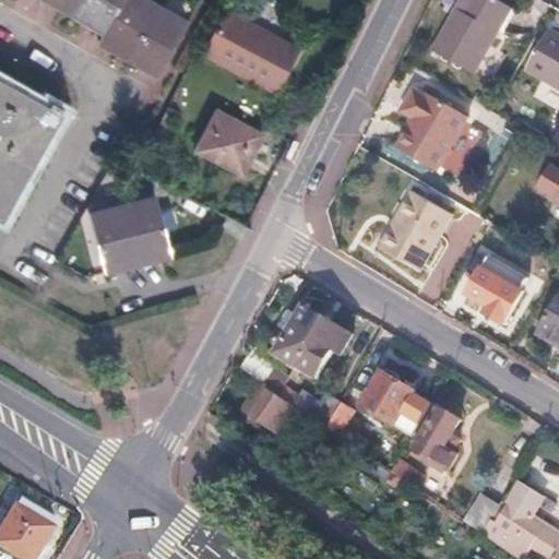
[(44,0),(71,15),(102,33),(97,42),(127,58),(155,74),(187,21),(157,4),(149,0),(44,0)]
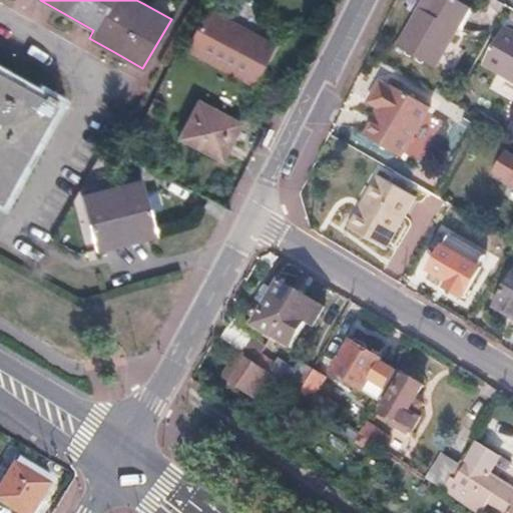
[(467,8),(454,0),(421,0),(395,46),(433,68),(467,8)]
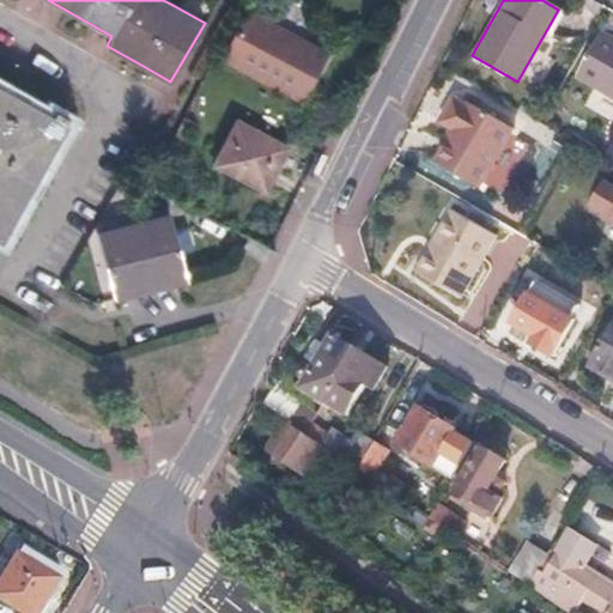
[(327,54),(244,12),(218,64),(301,105),(327,54)]
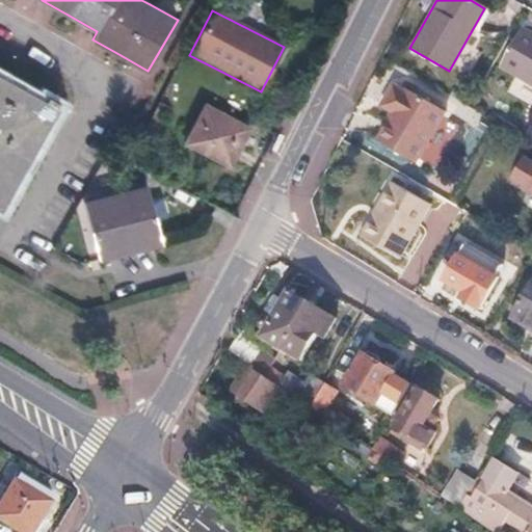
[(531,34),(514,25),(493,63),(531,84),(531,34)]
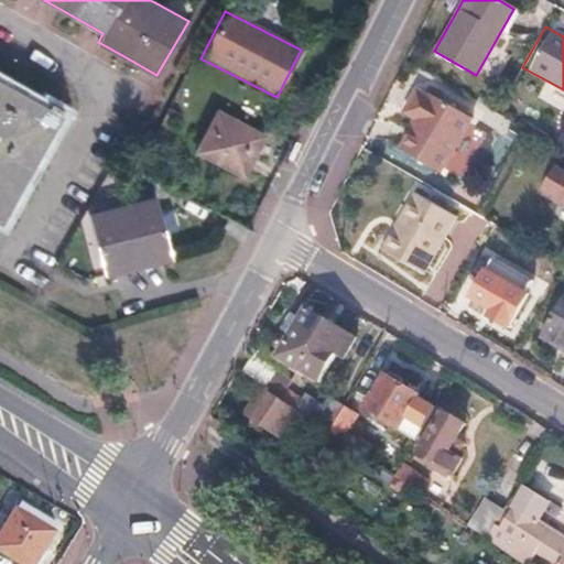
[(0,216),(60,114),(0,78),(0,216)]
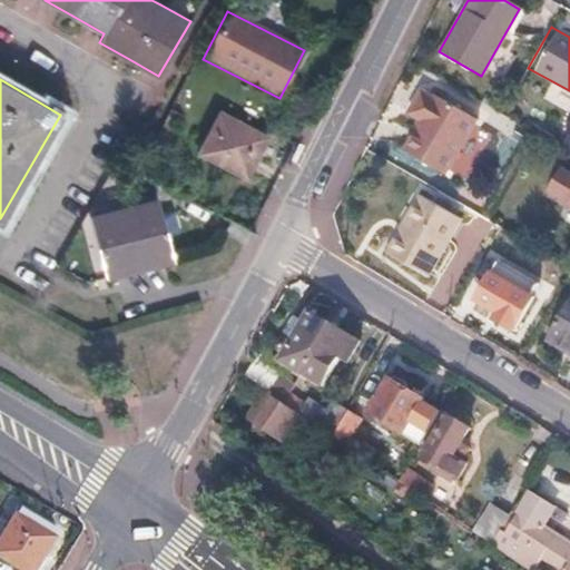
[(406,114),(419,121),(402,150),(443,175),(475,119),(433,96),(431,101),(419,94),(406,114)]
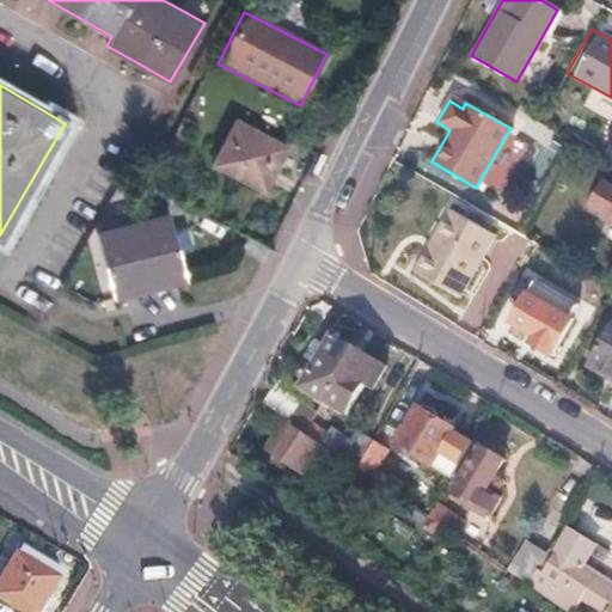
[(286,150),(236,122),(213,166),(262,193),(286,150)]
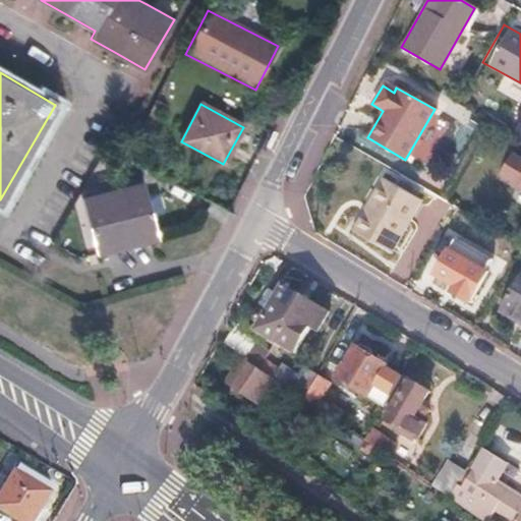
[(520,166),(507,158),(495,180),(520,195),(520,166)]
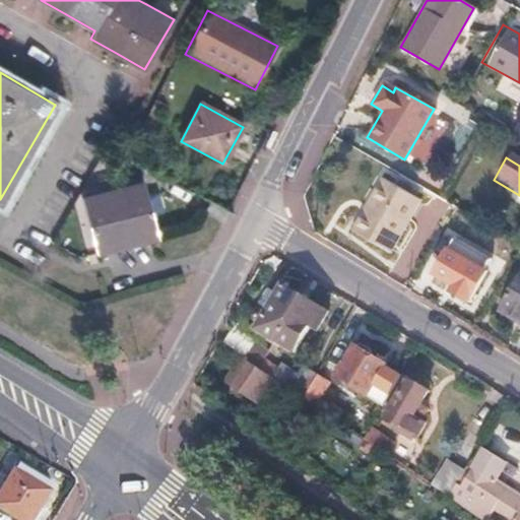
[(419,202),(383,181),(352,232),(389,254),(419,202)]
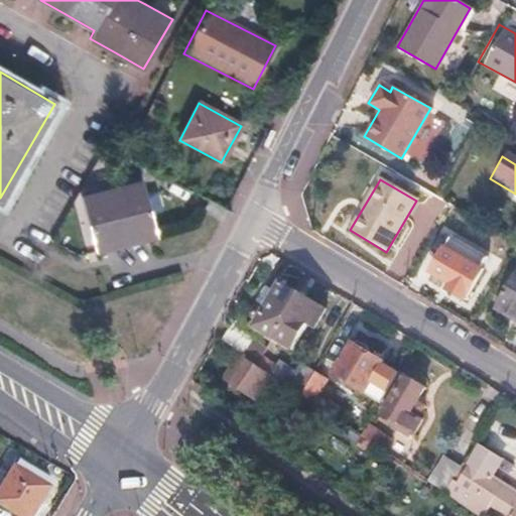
[(139,181),(82,199),(98,254),(155,237),(139,181)]
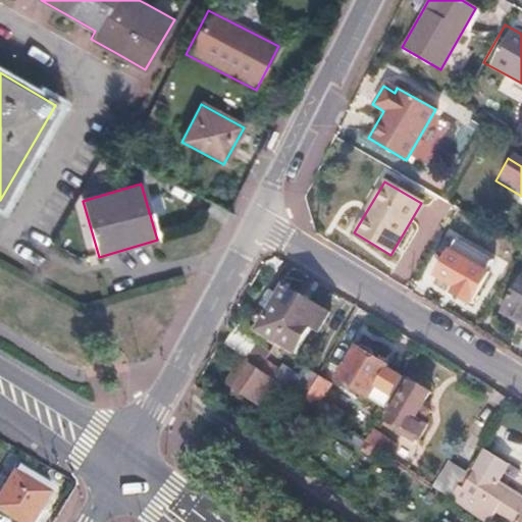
[(452,250),(436,275),(457,288),(453,293),(470,304),(489,273),(452,250)]
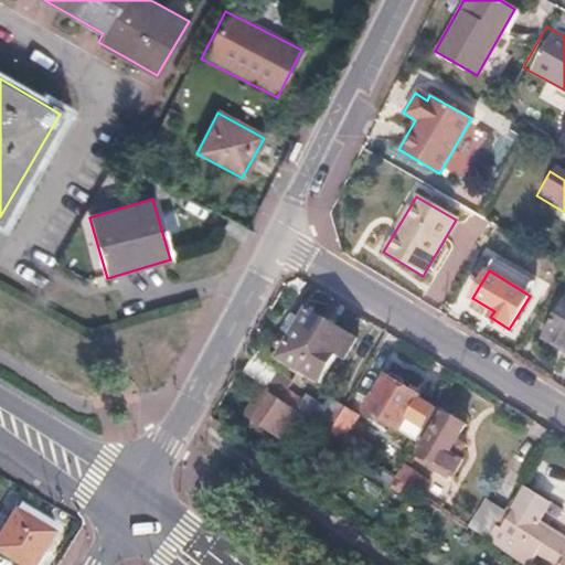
[(564,297),(542,337),(564,350),(564,297)]
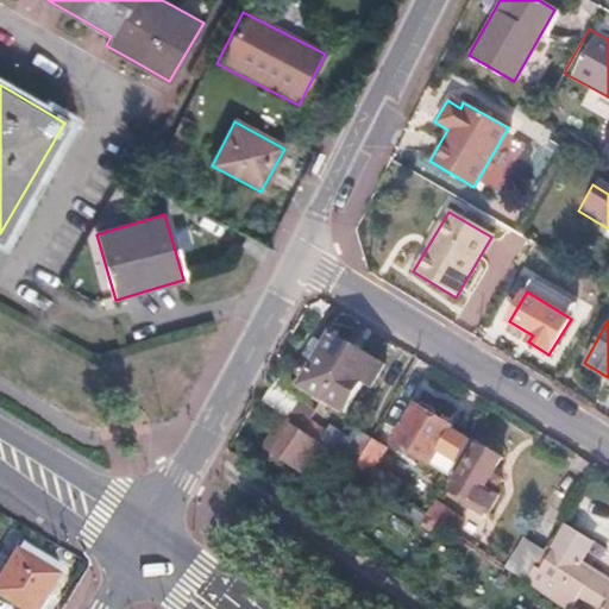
[(353,349),(331,334),(300,385),(322,399),(353,349)]
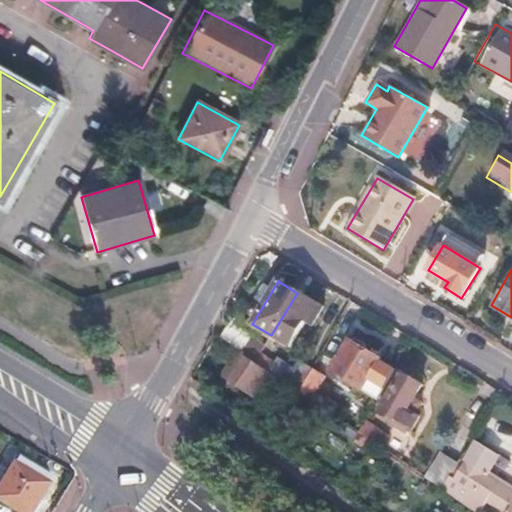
[(317,305),(297,293),(271,335),(291,348),(306,324),(311,327),(323,309),(317,305)]
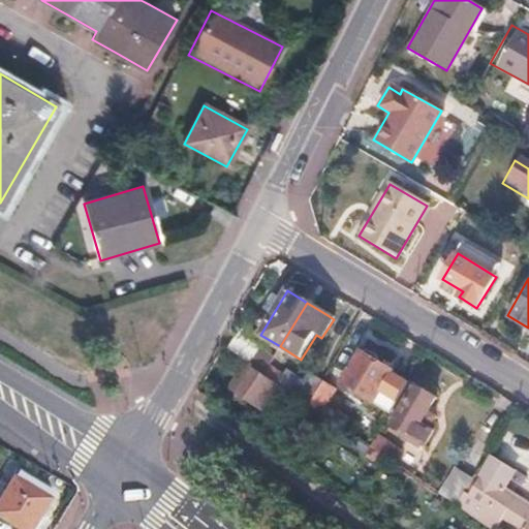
[(232,338),(225,349),(229,352),(245,363),(262,374),(268,367),(252,356),(255,352),(232,338)]
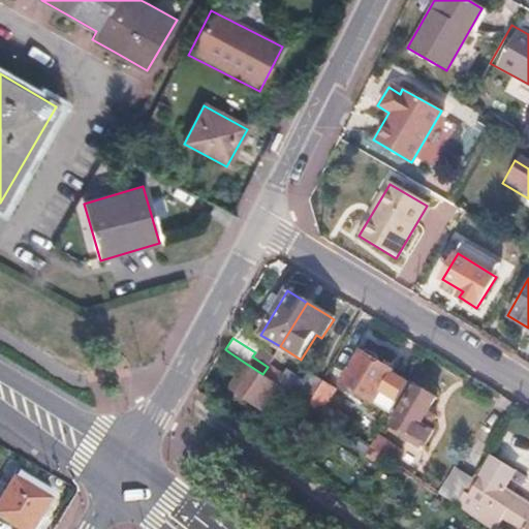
[(409,382),(360,352),(341,383),(391,414),(409,382)]
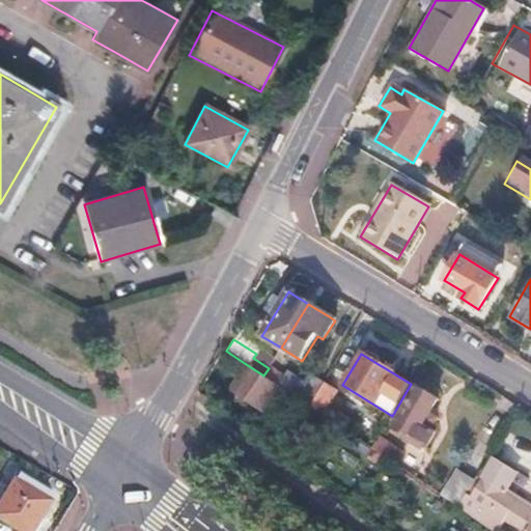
[(263,375),(246,364),(230,385),(260,407),(270,394),(278,400),(285,391),(277,385),(263,375)]
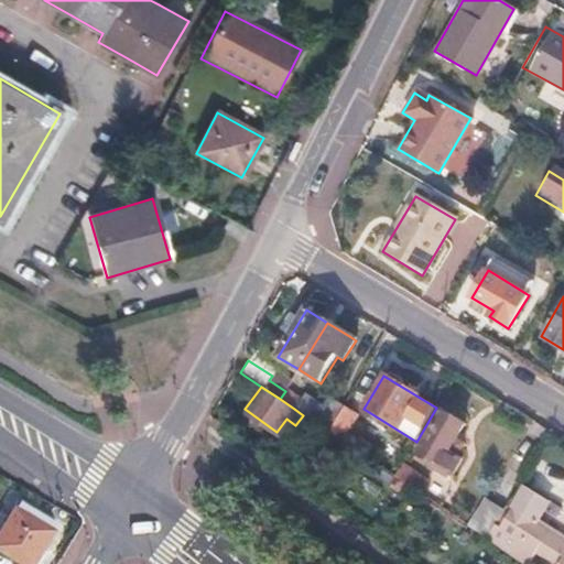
[(300,401),(285,391),(280,399),(294,409),(300,401)]
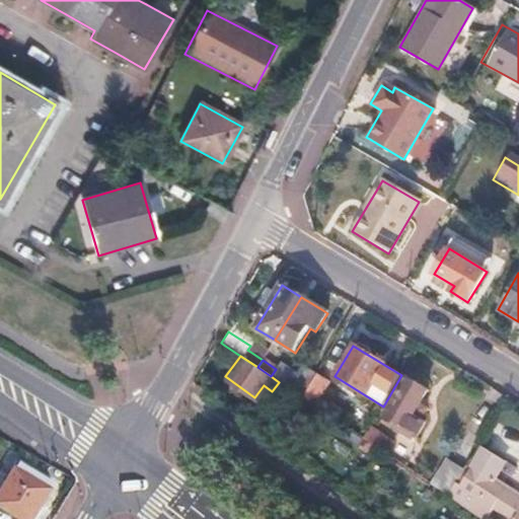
[(276,369),(271,376),(279,382),(301,396),(314,375),(305,368),(300,375),(280,362),(276,369)]
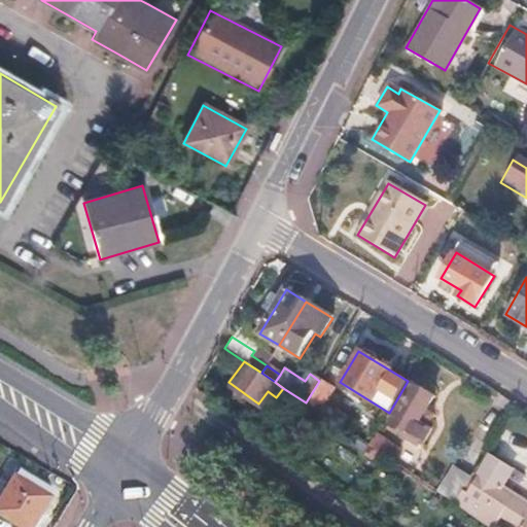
[(332,390),(319,381),(306,402),(341,427),(348,417),(325,401),(332,390)]
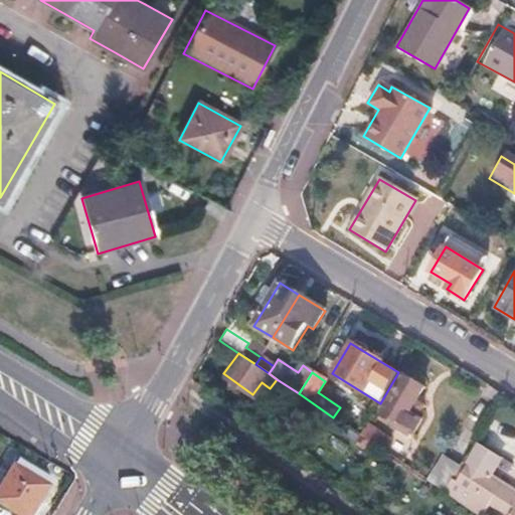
[(406,378),(403,376),(380,414),(412,434),(421,419),(409,412),(423,388),(421,387),(421,381),(411,375),(406,378)]
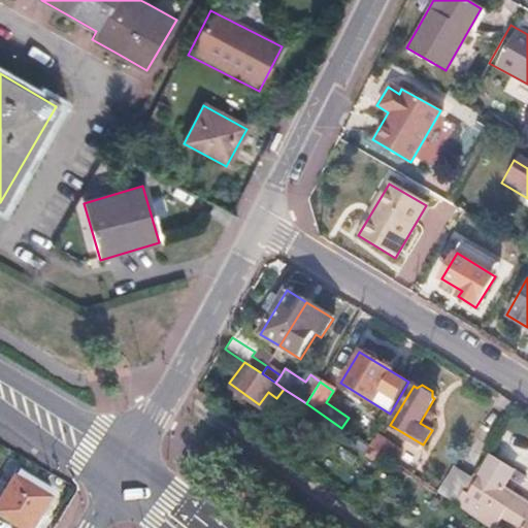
[(376,435),(369,447),(391,462),(399,451),(376,435)]
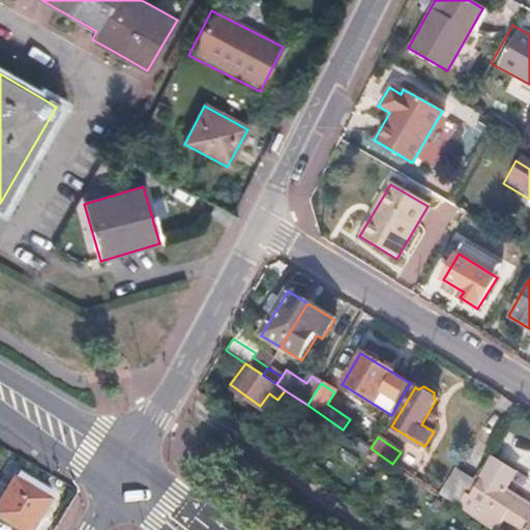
[(464,496),(457,507),(490,529),(495,529),(504,518),(522,529),(521,529),(529,529),(529,508),(503,493),(514,473),(492,459),(468,498),(464,496)]
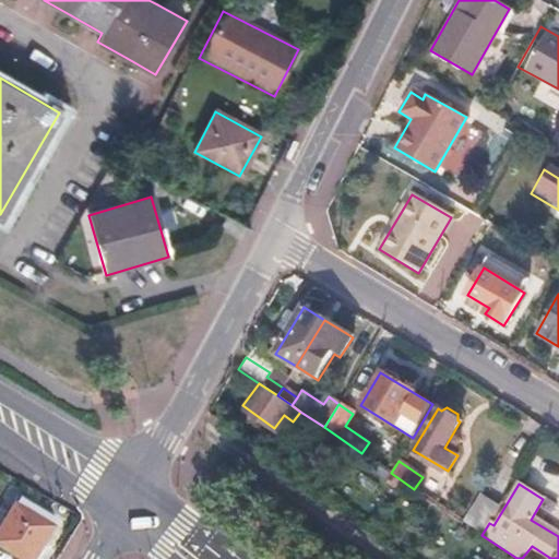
[(498,507),(484,498),(467,525),(482,535),(489,523),(498,507)]
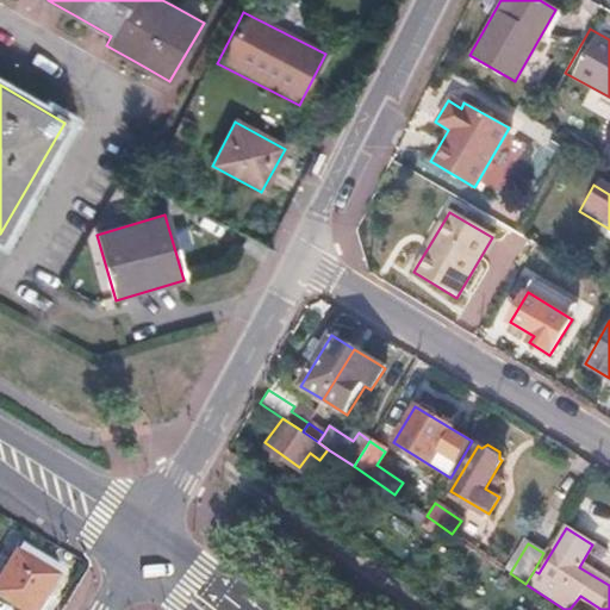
[(33,609),(55,576),(16,551),(0,576),(0,596),(24,609),(33,609)]
